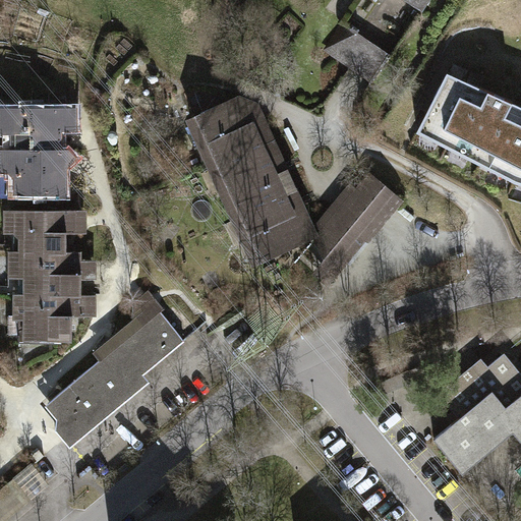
[(368,78),(422,0),(357,0),(325,49),(368,78)]
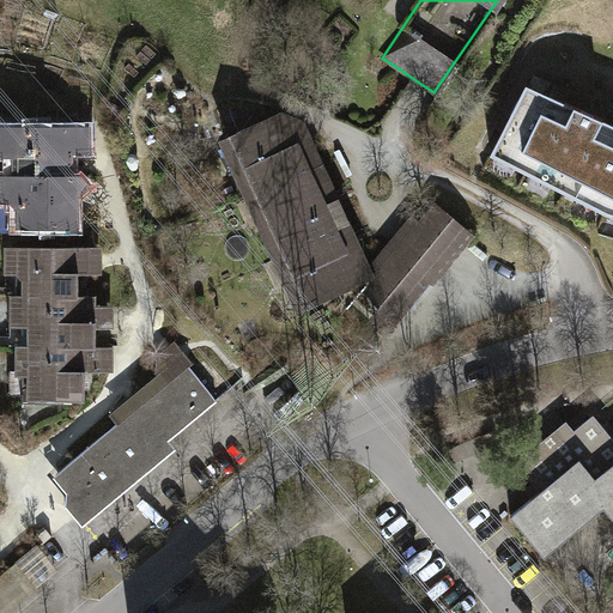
[(612,126),(526,85),(489,152),(601,208),(612,212),(612,126)]
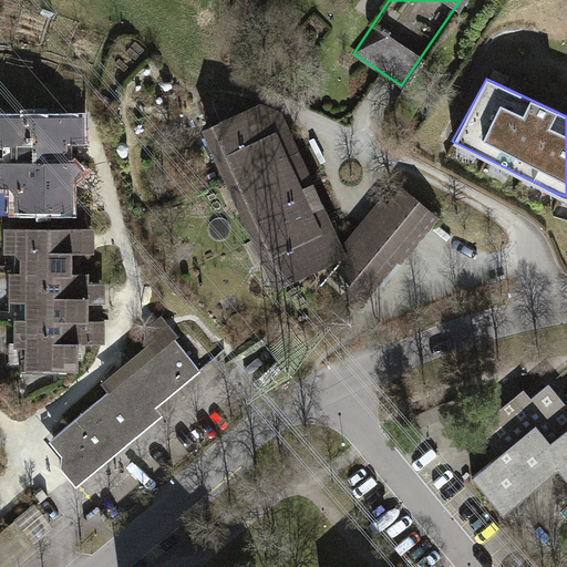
[(208,135),(229,183),(286,157),(274,131),(278,125),(272,113),(263,110),(208,135)]
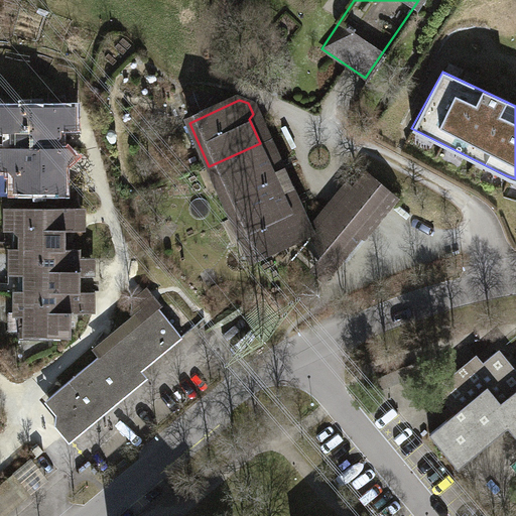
[(0,128),(15,129),(15,149),(57,149),(56,130),(72,129),(72,107),(0,106),(0,128)]
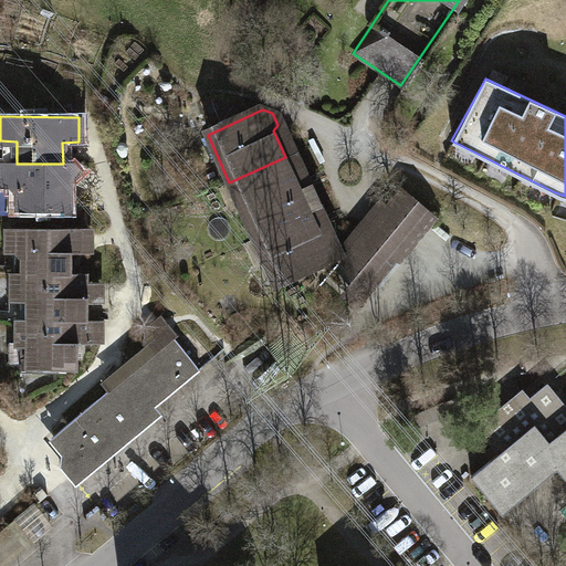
[(229,182),(254,239),(311,213),(296,181),(300,179),(291,161),(287,163),(285,157),(229,182)]
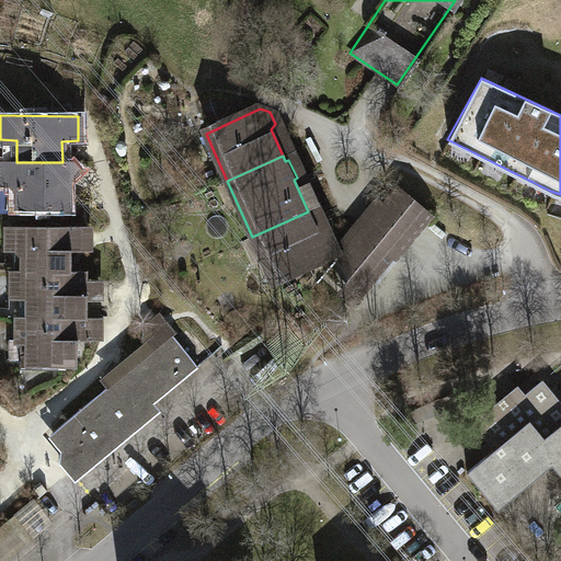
[(72,162),(63,162),(16,162),(6,162),(6,176),(21,193),(22,208),(66,208),(67,184),(81,170),(72,162)]
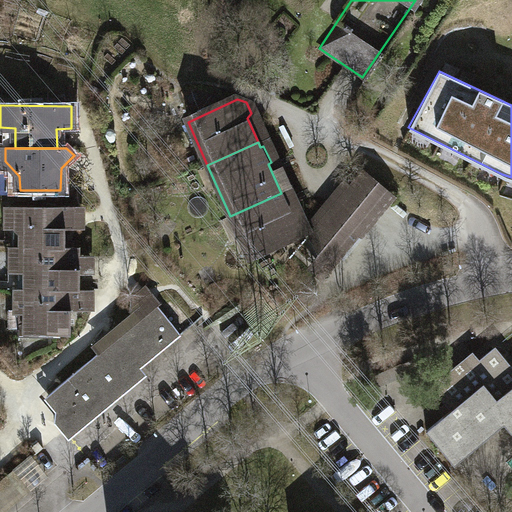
[(340,257),(391,195),(363,172),(328,214),(327,213),(296,250),(314,265),(323,262),(327,269),(338,256),(340,257)]
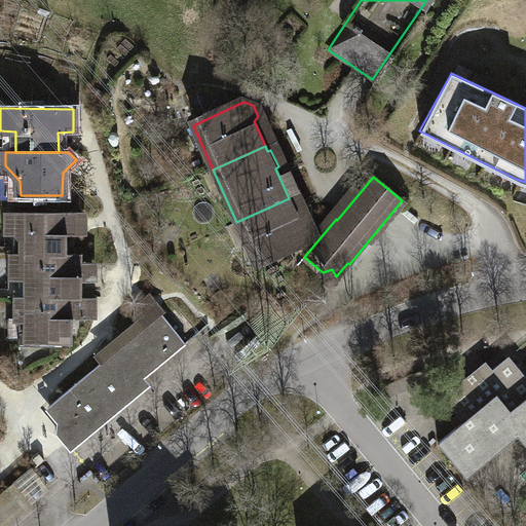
[(298,218),(289,198),(236,222),(255,262),(270,255),(272,260),(292,252),(290,247),(307,238),(308,233),(302,220),(298,218)]
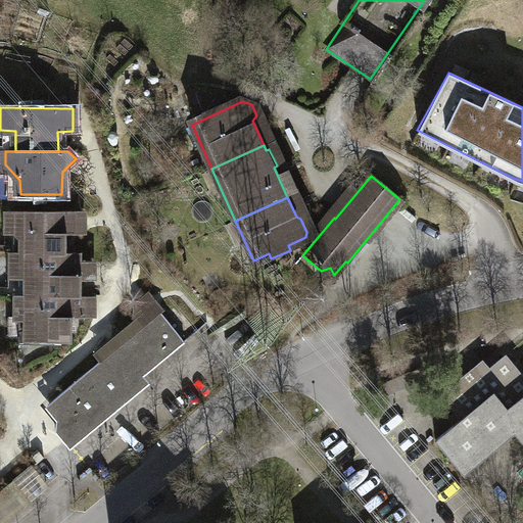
[(25,240),(25,253),(66,252),(66,234),(72,234),(72,210),(9,210),(9,225),(25,240)]
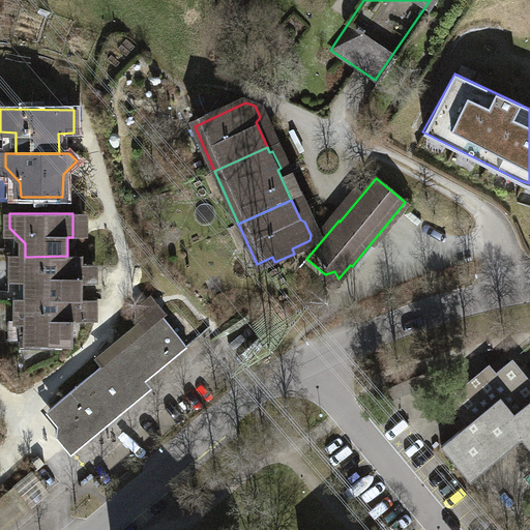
[(78,256),(67,256),(25,257),(15,257),(15,278),(30,278),(30,298),(83,299),(83,265),(78,265),(78,256)]
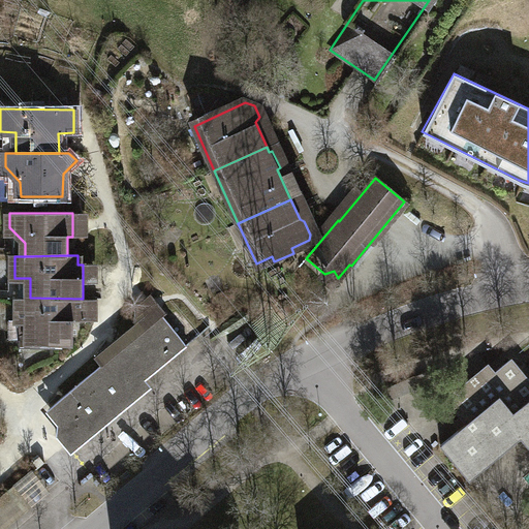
[(88,299),(83,299),(30,298),(20,298),(20,303),(14,303),(14,314),(19,319),(29,319),(29,341),(51,341),(55,346),(61,346),(61,342),(73,342),(73,321),(88,320),(88,299)]
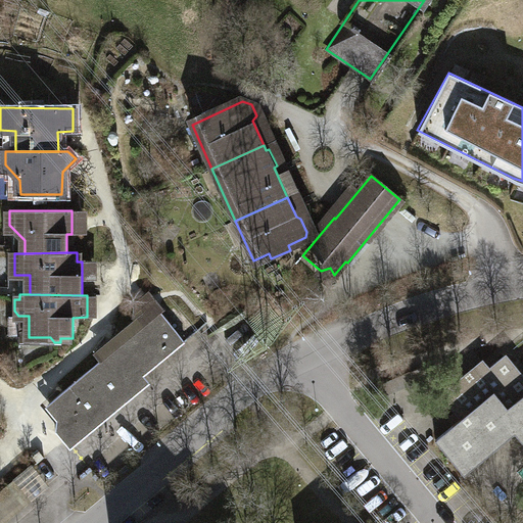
[(40,407),(70,445),(152,380),(147,373),(188,340),(162,308),(40,407)]
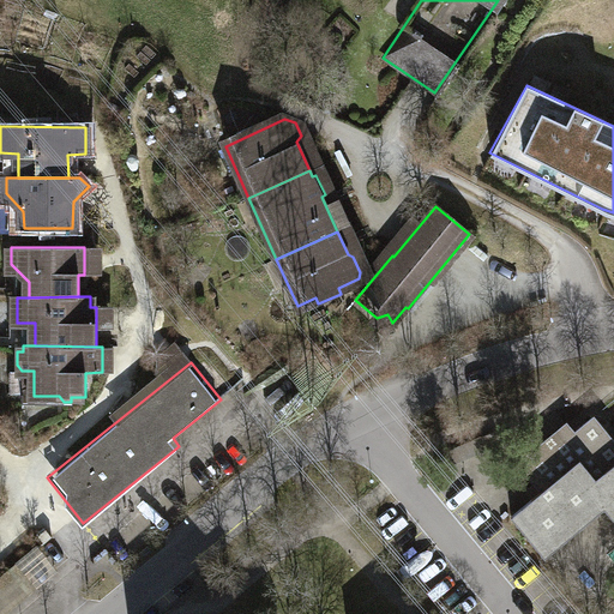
[(529,504),(505,523),(539,563),(601,512),(613,528),(613,447),(589,419),(570,434),(561,423),(503,471),(529,504)]
